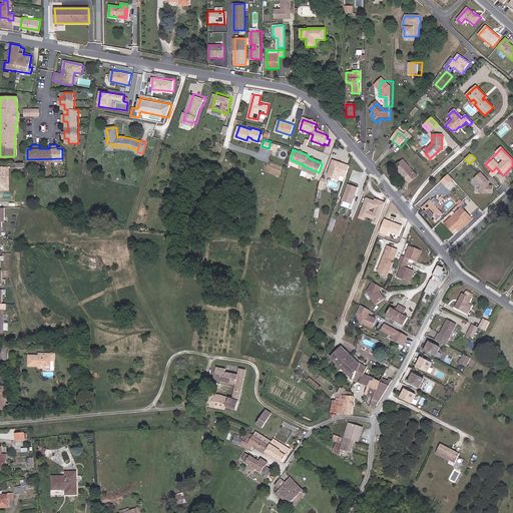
[(407,178),(406,180),(408,183),(417,175),(403,159),(395,167),(401,174),(402,172),(407,178)]
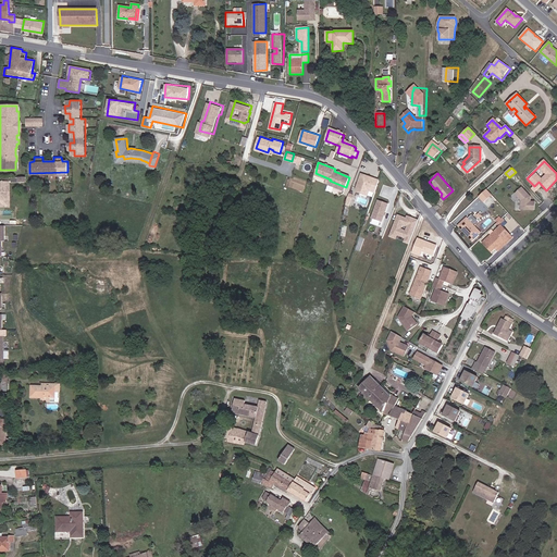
[(375,194),(380,182),(361,175),(356,192),(362,194),(363,190),(369,193),(370,192),(375,194)]
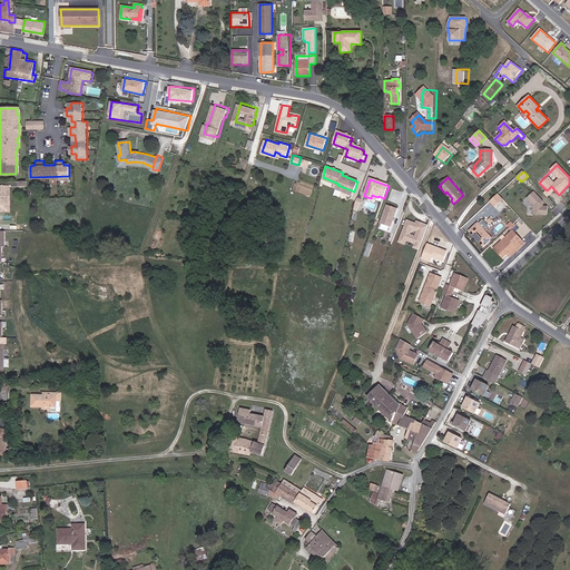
[(547,215),(548,208),(543,208),(543,206),(543,202),(534,192),(527,198),(533,206),(533,215),(547,215)]
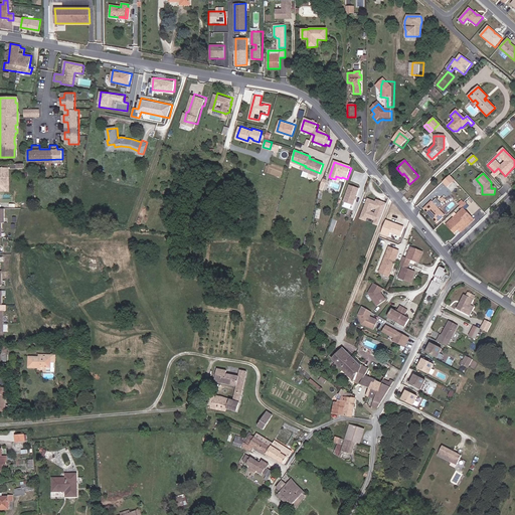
[(0,190),(8,190),(8,176),(6,176),(6,184),(2,188),(0,188),(0,190)]
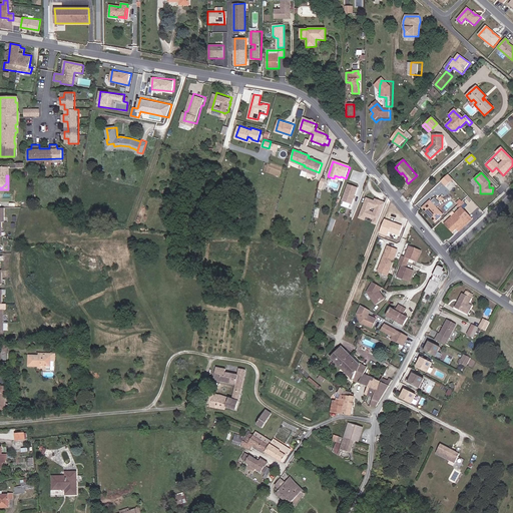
[(448,175),(444,178),(448,183),(452,179),(448,175)]
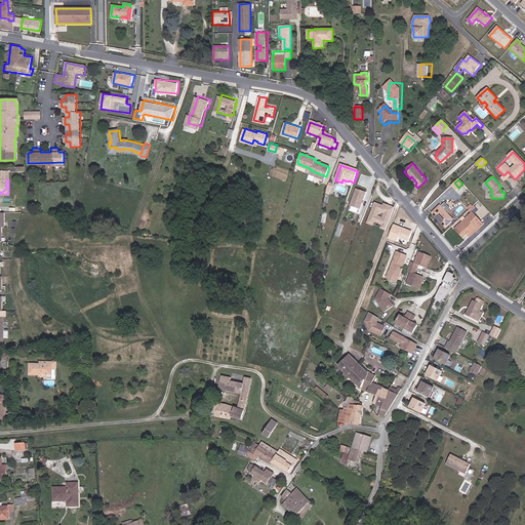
[(357,190),(351,207),(361,211),(367,194),(357,190)]
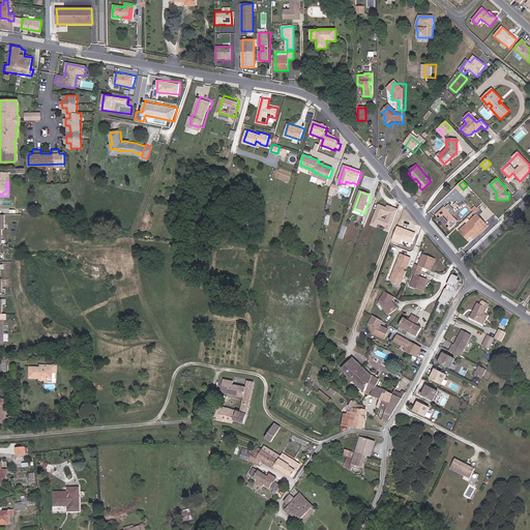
[(390,233),(399,210),(391,208),(391,210),(380,206),(372,227),(378,229),(379,225),(386,227),(385,231),(390,233)]
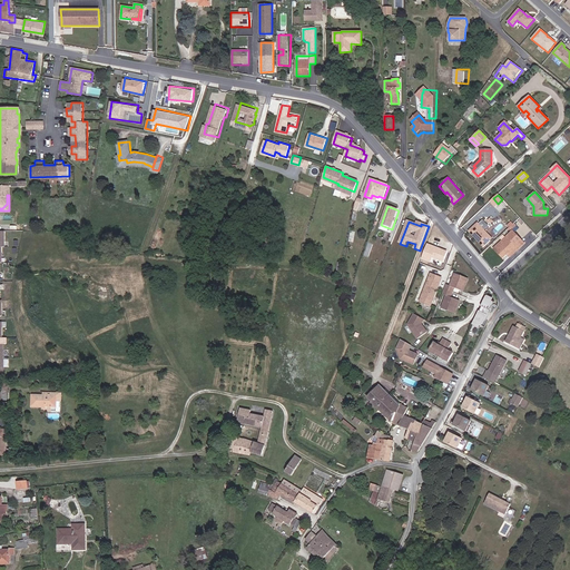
[(491,238),(478,224),(469,232),(483,246),(491,238)]
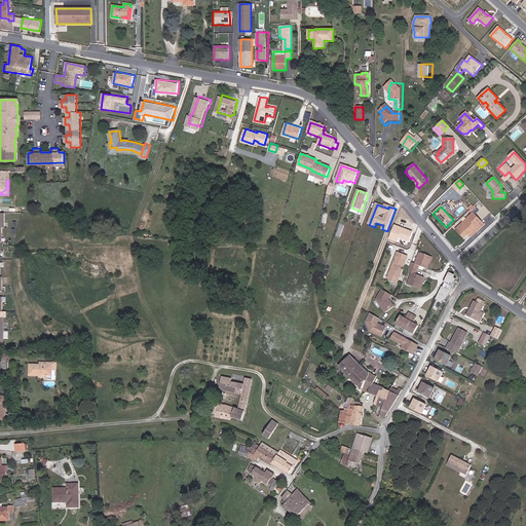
[(475,227),(478,229),(484,224),(474,213),(455,229),(463,237),(467,233),(475,227)]
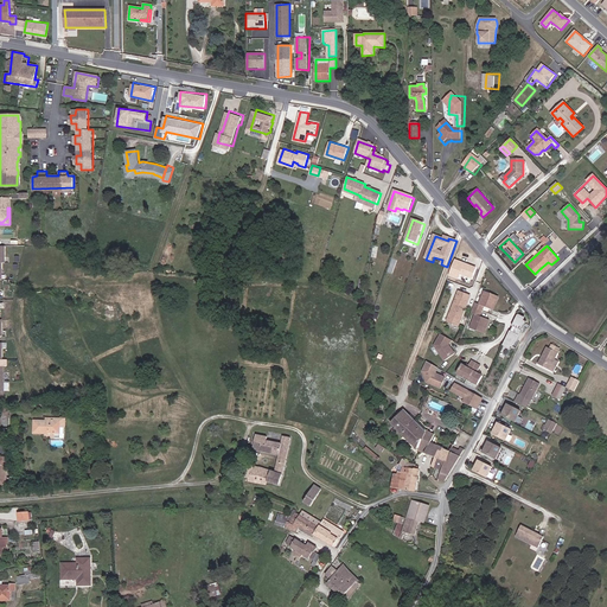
[(543,273),(551,264),(548,262),(540,269),(543,273)]
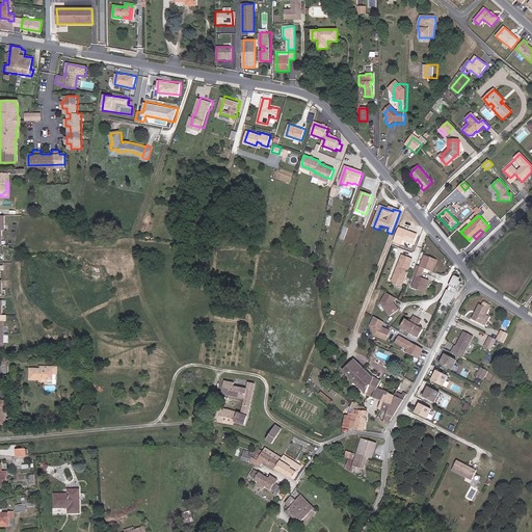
[(413,260),(402,256),(392,283),(402,286),(413,260)]
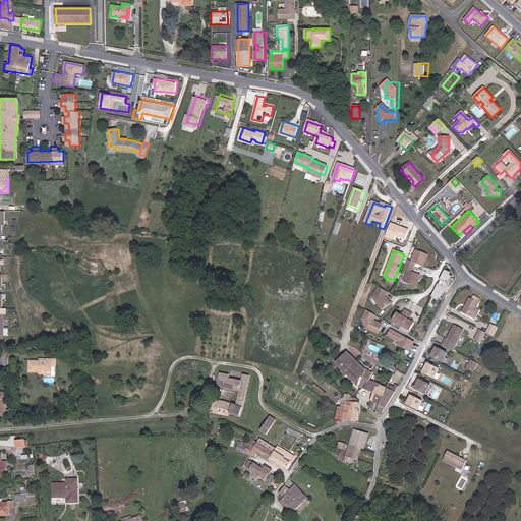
[(411,263),(407,262),(404,271),(407,272),(403,283),(415,288),(419,277),(411,274),(415,265),(423,268),(427,255),(416,250),(411,263)]
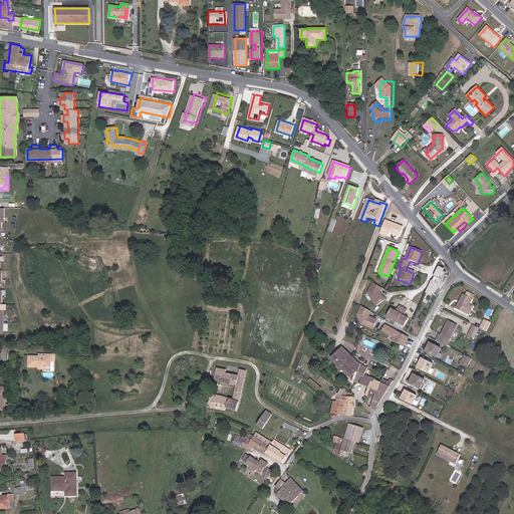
[(444,268),(439,266),(434,275),(438,277),(436,281),(432,280),(427,291),(432,293),(438,282),(438,283),(441,278),(445,273),(445,272),(445,271),(443,270),(444,268)]
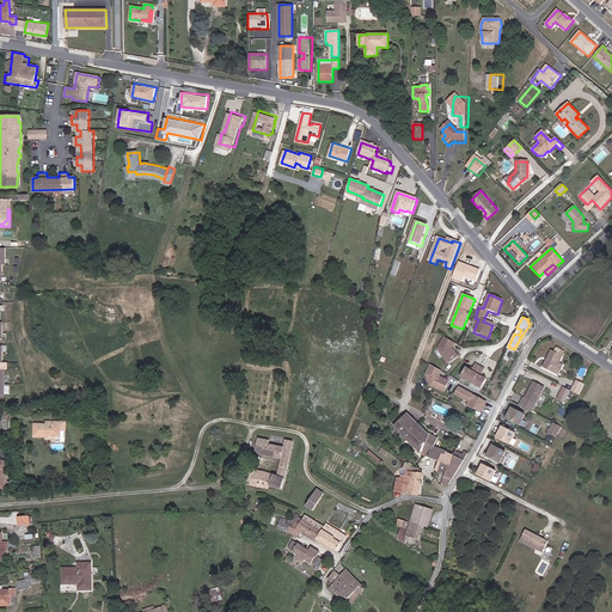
[(456,343),(445,338),(438,350),(447,363),(458,356),(452,349),(456,343)]
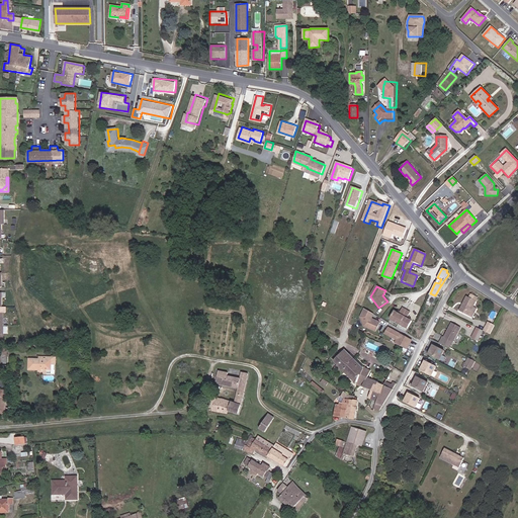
[(477,296),(469,293),(468,296),(465,295),(458,311),(467,315),(477,296)]
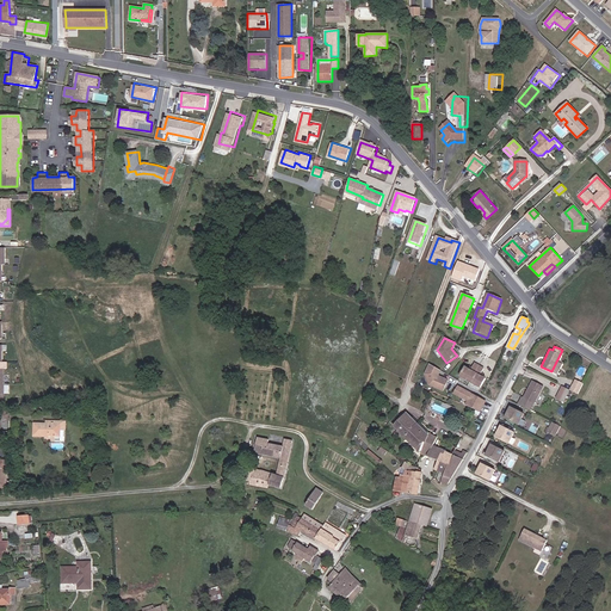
[(442,374),(444,370),(432,363),(425,375),(431,378),(429,382),(445,392),(452,380),(442,374)]
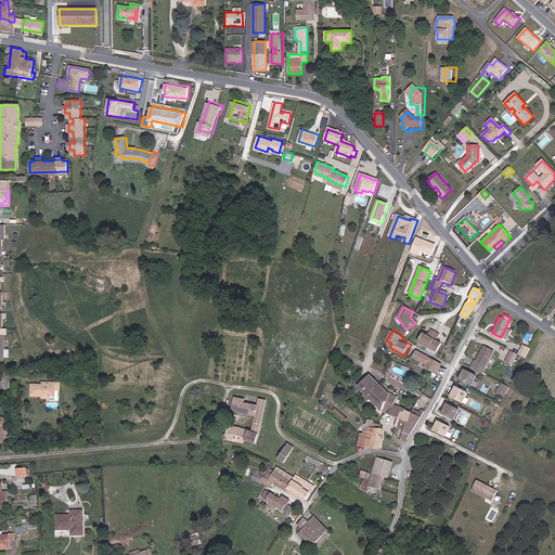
[(436,340),(439,334),(430,330),(427,336),(422,333),(417,341),(437,352),(441,344),(436,340)]
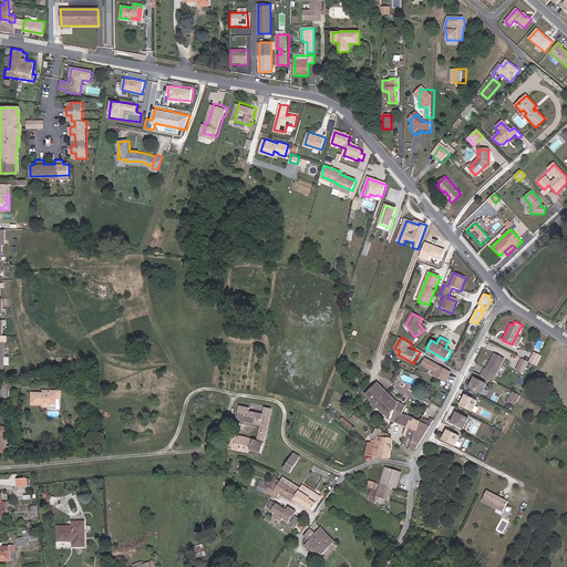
[(533,352),(528,362),(529,362),(535,366),(540,356),(533,352)]
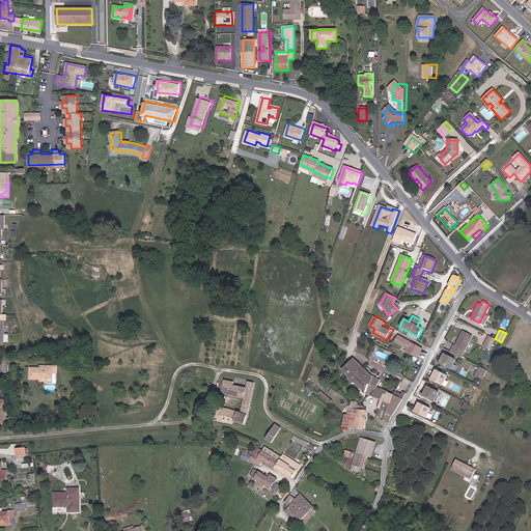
[(452,344),(449,351),(459,357),(471,336),(462,331),(454,345),(452,344)]
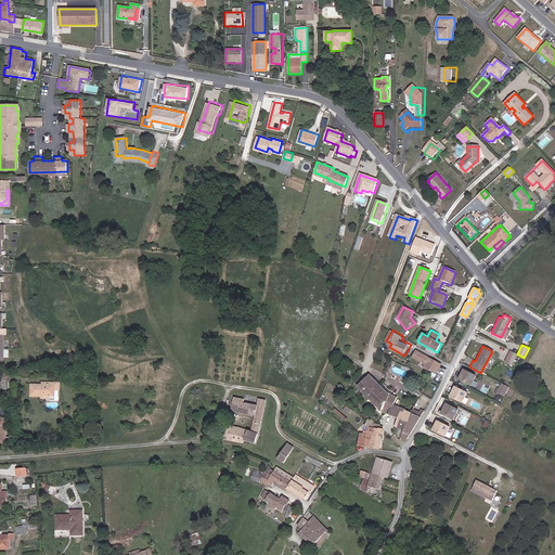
[(417,349),(413,357),(426,364),(425,366),(439,374),(444,363),(417,349)]
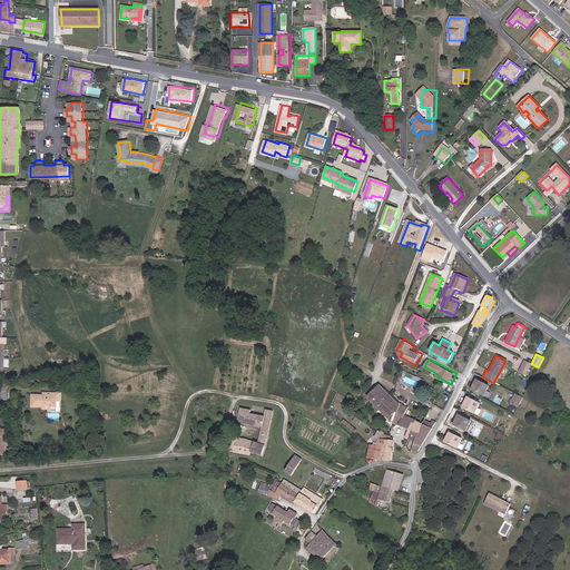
[(531,364),(523,360),(520,367),(522,367),(520,372),(527,376),(532,364),(531,364)]
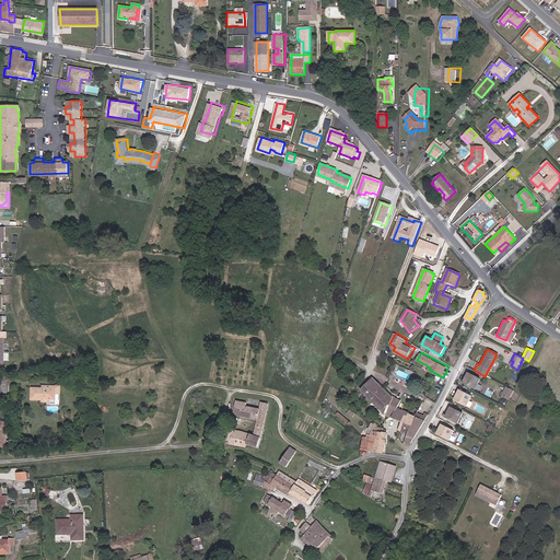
[(475,388),(479,378),(467,373),(462,383),(475,388)]
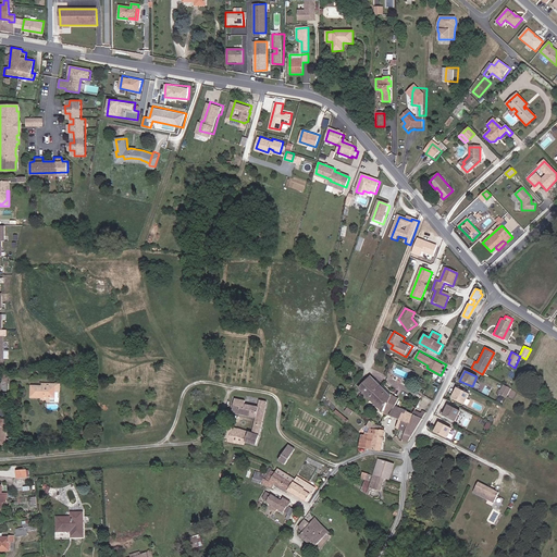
[(383,410),(387,407),(369,388),(376,381),(371,375),(358,388),(382,412),(383,410)]
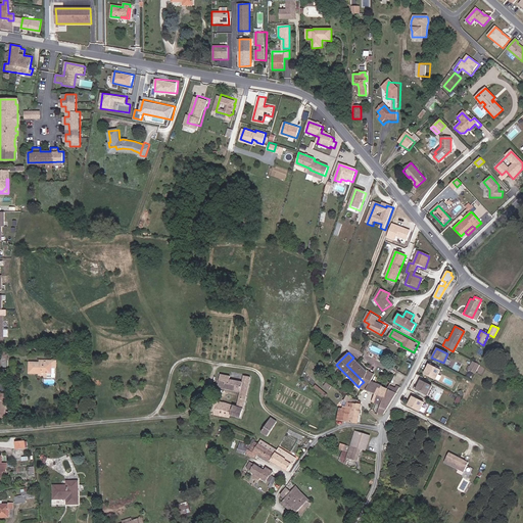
[(364,382),(368,371),(353,357),(353,358),(346,365),(364,382)]
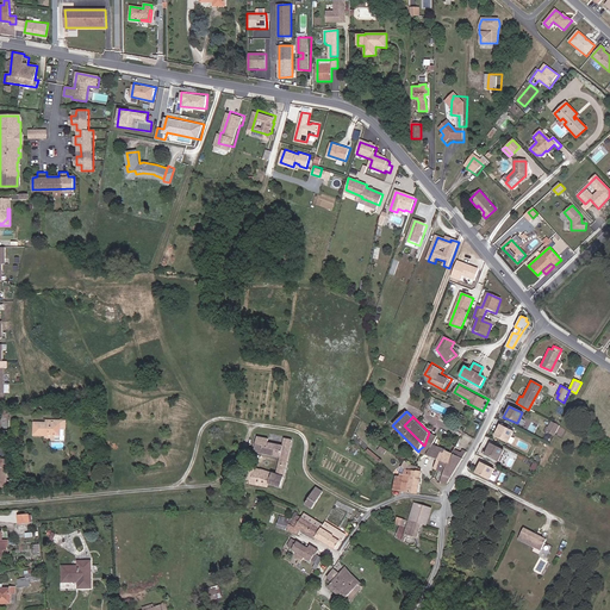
[(62,430),(66,430),(66,421),(47,419),(47,423),(62,423),(62,430)]
